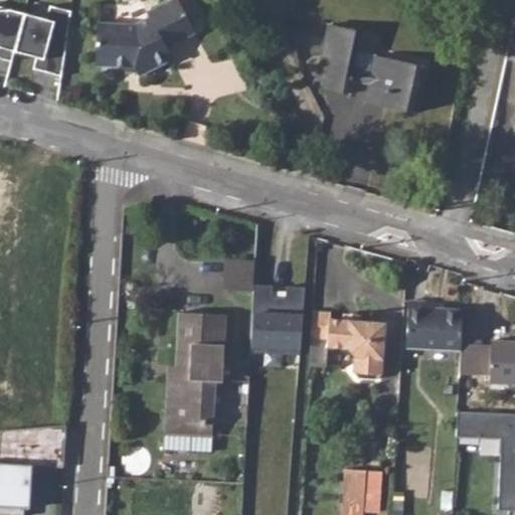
[(97,22),(95,65),(136,67),(139,75),(174,58),(167,47),(195,31),(178,0),(169,0),(147,12),(149,16),(136,23),(97,22)]
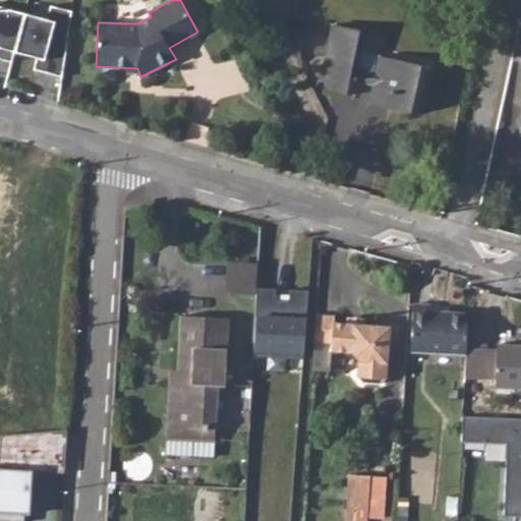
[(47,18),(25,13),(16,47),(44,54),(41,66),(63,72),(72,11),(50,5),(47,18)]
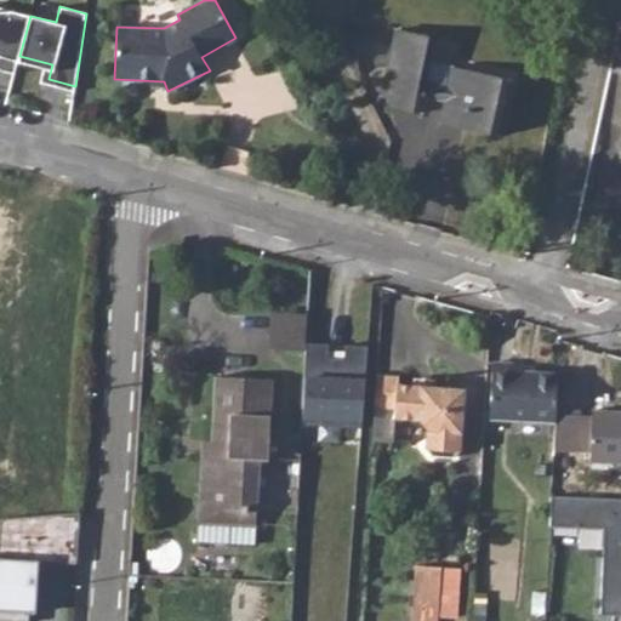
[(0,63),(16,68),(20,56),(30,16),(0,7),(0,63)]
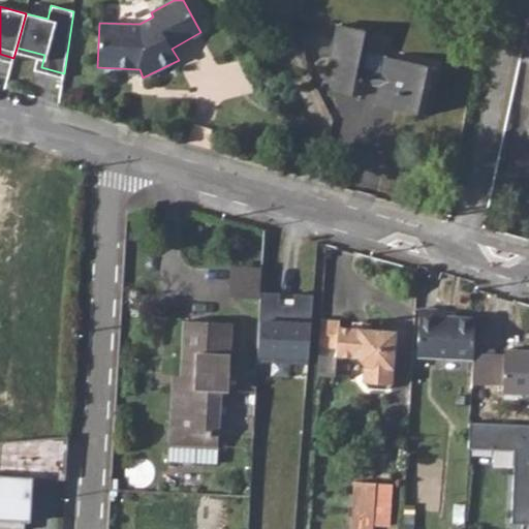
[(528,13),(520,59),(528,61),(528,13)]
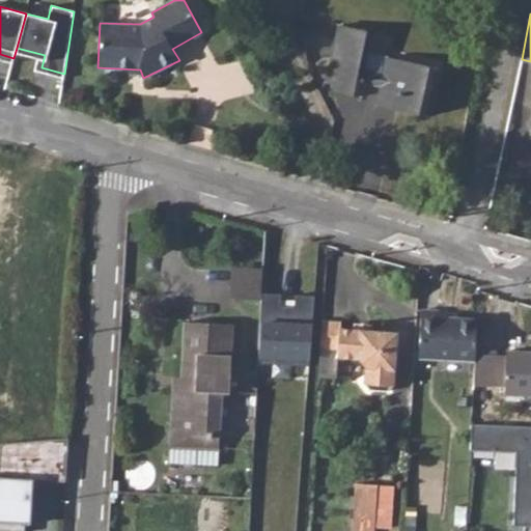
[(331,54),(363,60),(364,52),(368,31),(337,24),(331,54)]
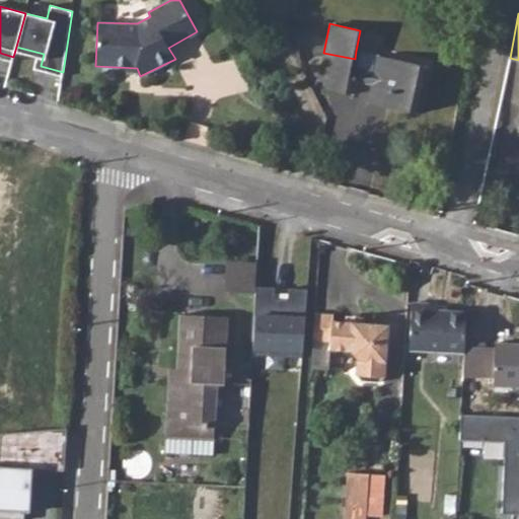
[(353,67),(373,71),(377,56),(356,51),(355,59),(353,67)]
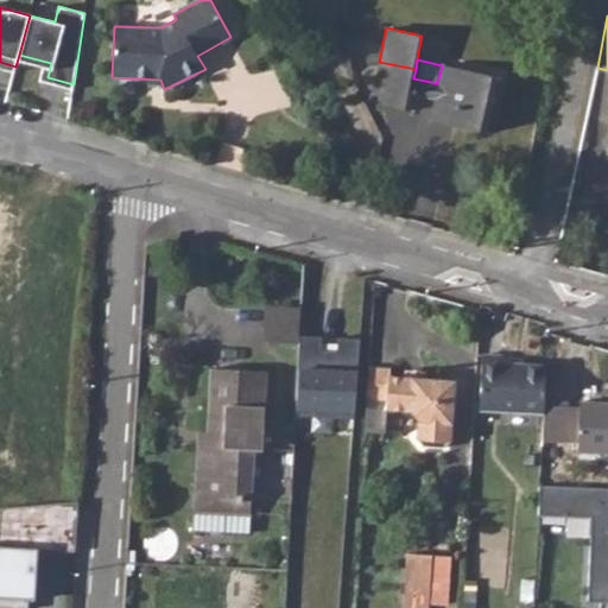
[(416,69),(379,62),(369,107),(405,115),(410,96),(434,101),(429,120),(481,132),(494,76),(442,65),(437,83),(413,78),(416,69)]
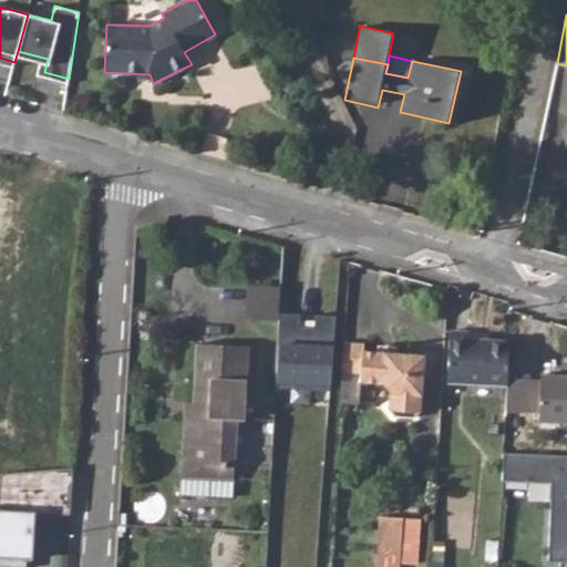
[(275,385),(329,389),(334,316),(315,313),(313,327),(299,326),(299,312),(280,311),(279,318),(275,385)]
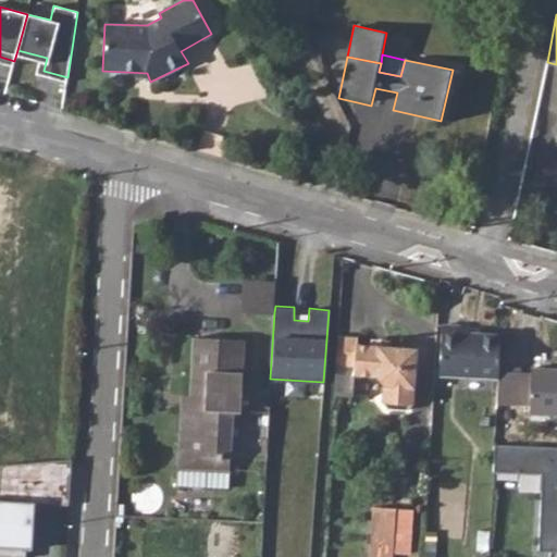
[(459,325),(441,324),(437,374),(496,378),(497,370),(499,334),(458,332),(459,325)]
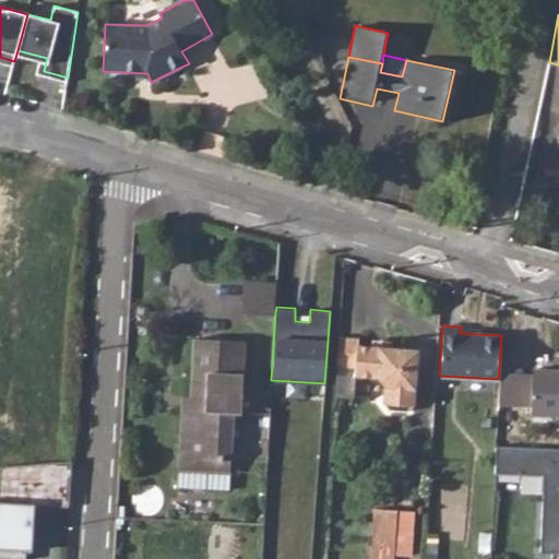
[(358,339),(339,336),(335,365),(355,366),(356,344),(357,344),(358,339)]
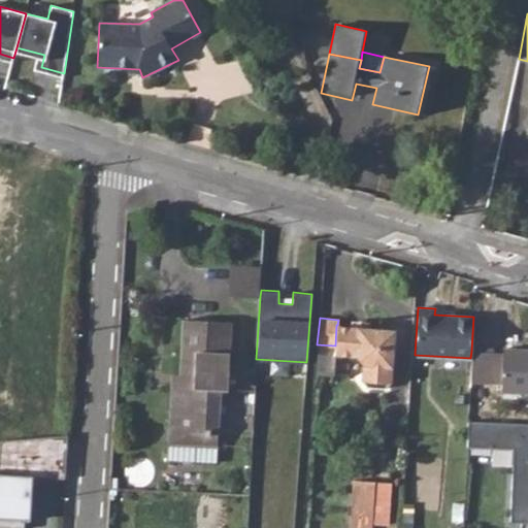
[(231,322),(183,319),(180,373),(171,373),(167,430),(218,433),(219,413),(226,413),(231,322)]
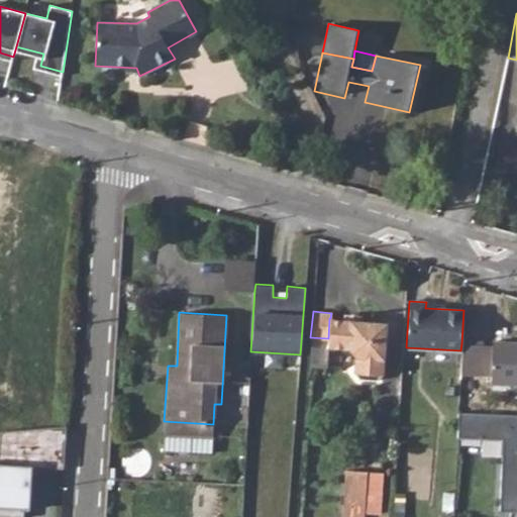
[(330,318),(329,318),(328,338),(327,346),(347,347),(354,356),(353,373),(358,379),(375,380),(381,375),(385,324),(360,321),(342,320),(330,318)]
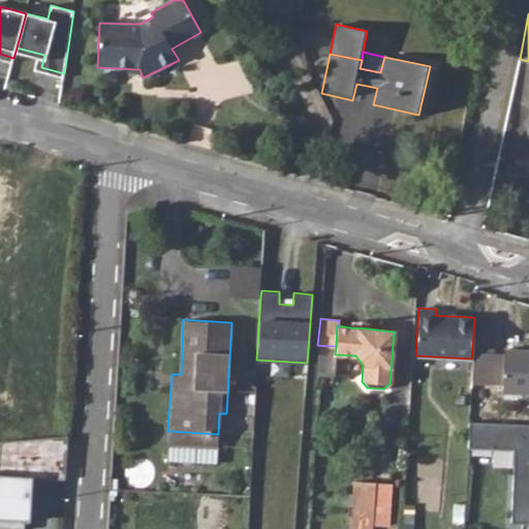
[(336,346),(317,345),(316,377),(334,378),(335,354),(336,346)]
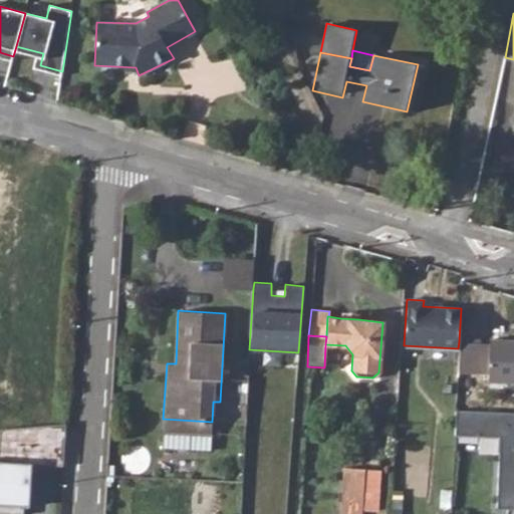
[(513,339),(489,339),(489,343),(487,373),(487,381),(513,382),(513,339)]
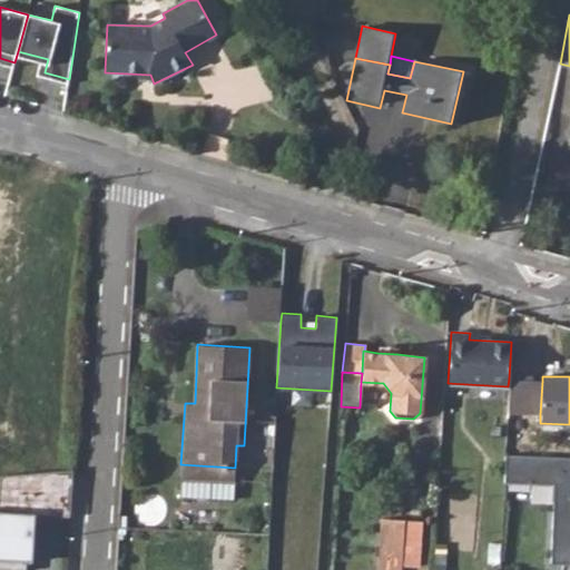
[(540,414),(542,381),(509,379),(508,386),(507,412),(540,414)]
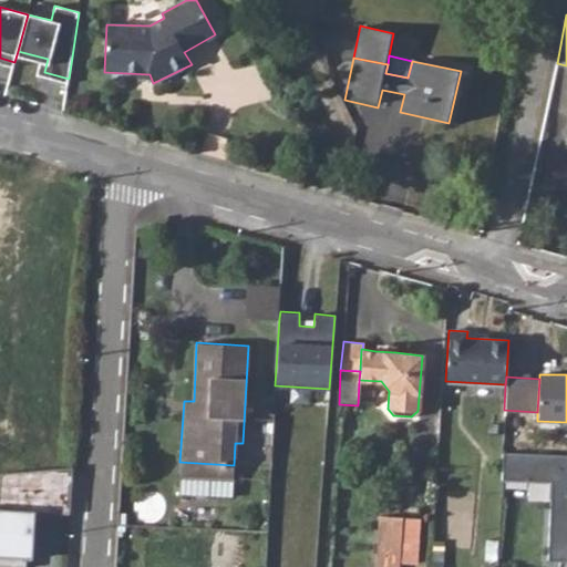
[(566,476),(566,454),(503,452),(502,480),(552,482),(548,560),(566,560),(566,494),(566,495),(566,476)]
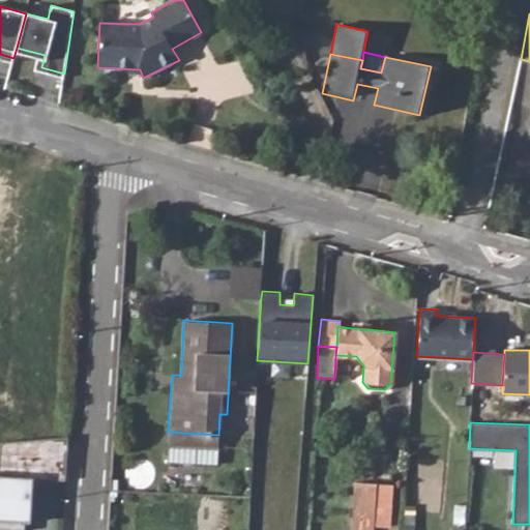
[(167,462),(217,464),(218,435),(168,432),(167,462)]
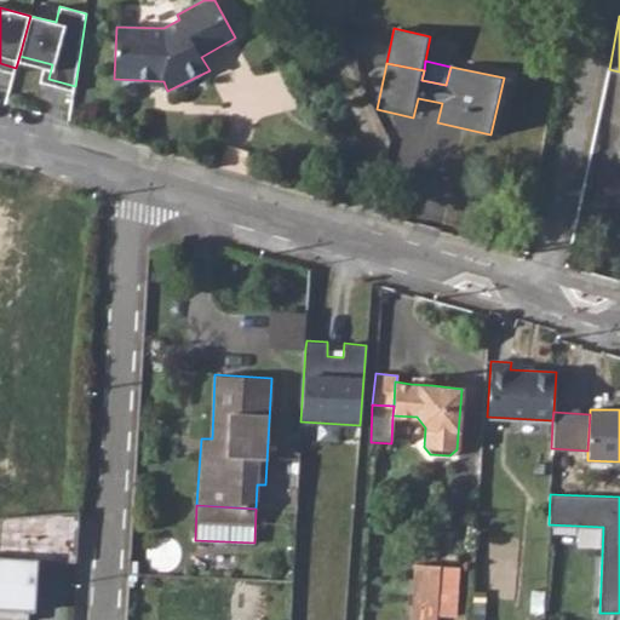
[(0,619),(13,619),(27,619),(28,612),(33,560),(38,561),(75,563),(79,512),(0,518),(0,619)]
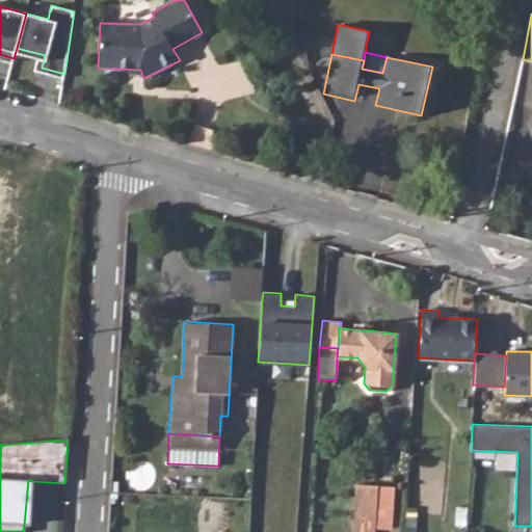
[(373,531),(376,484),(354,482),(351,531),(373,531)]
